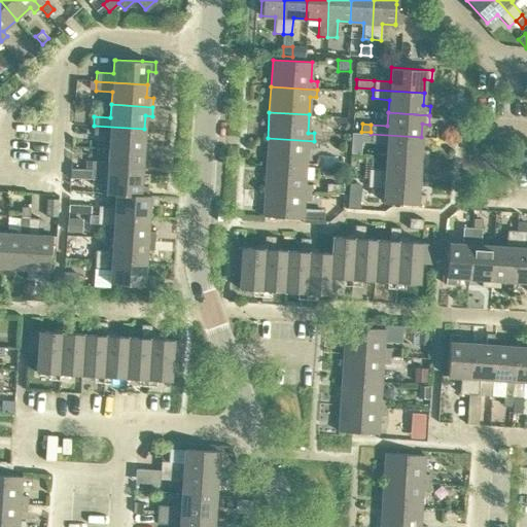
[(109,136),(108,148),(149,151),(150,142),(143,142),(144,129),(94,126),(93,135),(109,136)]
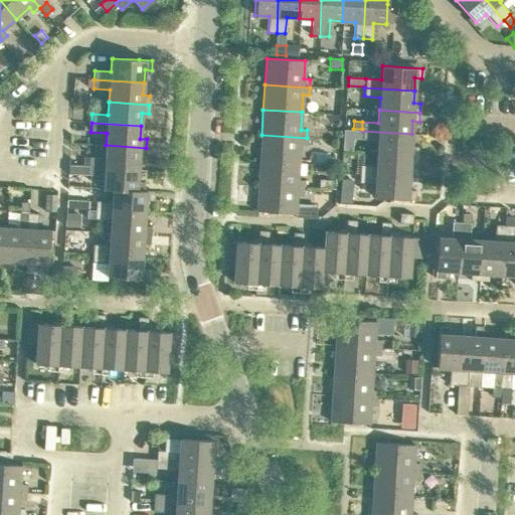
[(377,141),(376,153),(417,156),(417,147),(410,146),(411,134),(362,131),(361,135),(361,140),(377,141)]
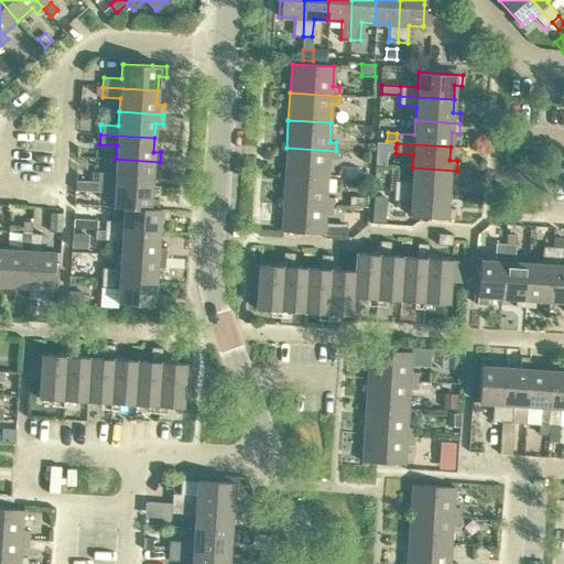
[(286,148),(284,175),(327,177),(328,159),(335,160),(336,151),(286,148)]
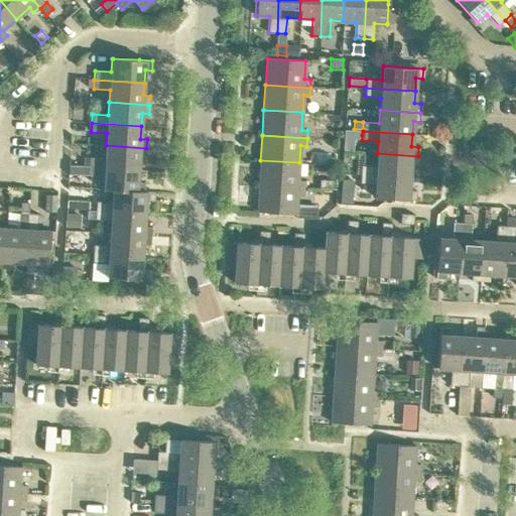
[(89,157),(89,166),(138,169),(139,156),(146,157),(146,148),(106,145),(105,158),(89,157)]
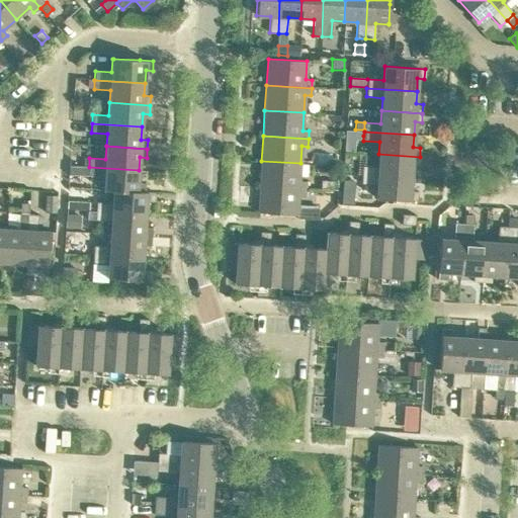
[(361,166),(361,175),(411,178),(412,165),(419,166),(420,157),(378,154),(377,167),(361,166)]
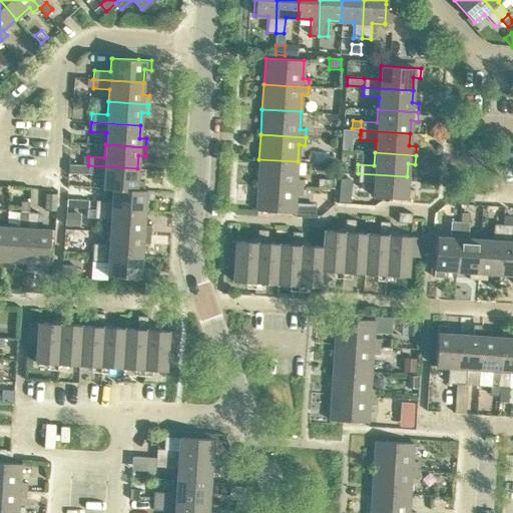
[(259,159),(257,184),(302,187),(303,179),(296,179),(298,161),(259,159)]
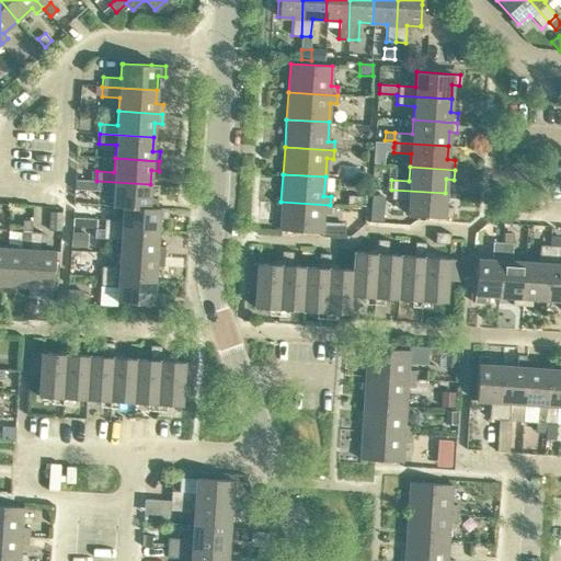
[(87,190),(95,191),(96,181),(90,180),(75,180),(73,189),(87,190)]
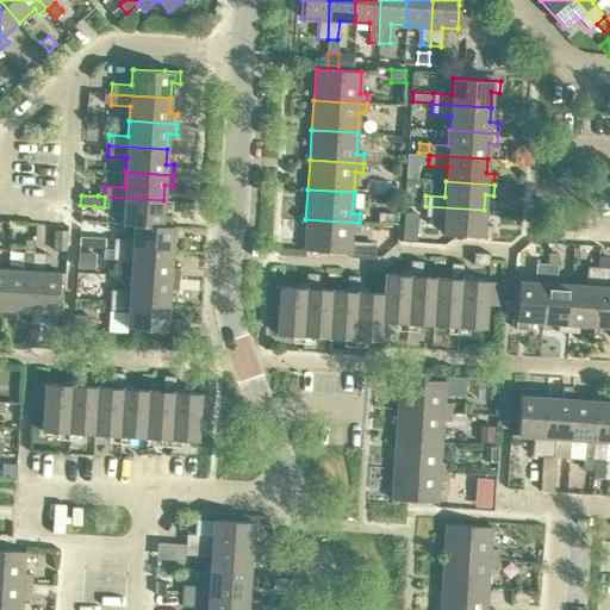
[(122,224),(134,224),(170,226),(170,216),(162,216),(163,200),(105,197),(104,207),(123,209),(122,224)]
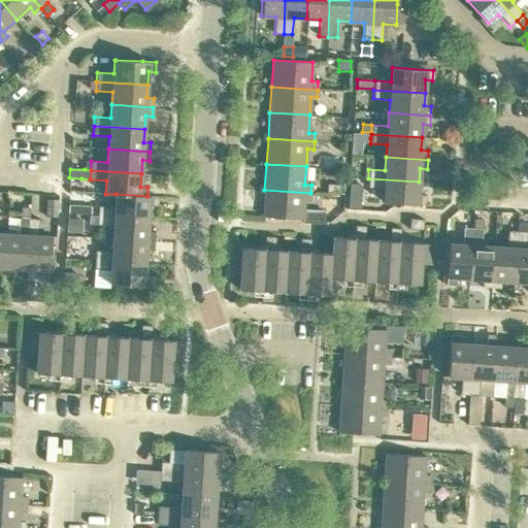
[(419,182),(368,178),(367,188),(384,189),(383,202),(425,205),(425,195),(418,195),(419,182)]
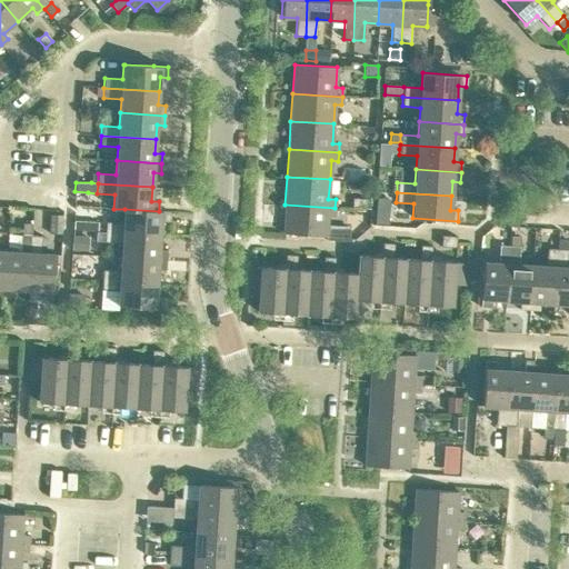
[(335,208),(285,205),(283,233),(326,236),(327,216),(335,217),(335,208)]
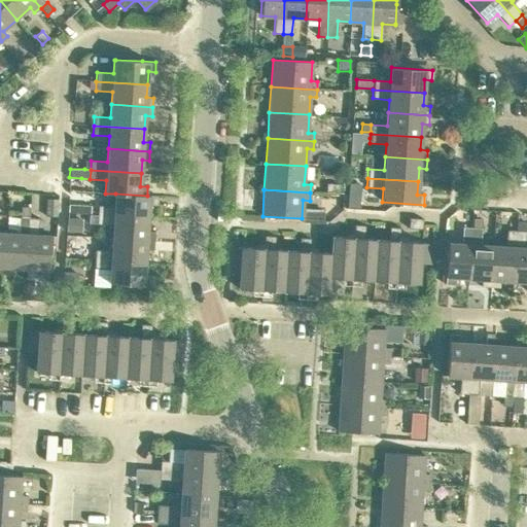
[(98,205),(97,215),(148,218),(148,205),(155,206),(156,196),(147,196),(115,194),(114,207),(98,205)]
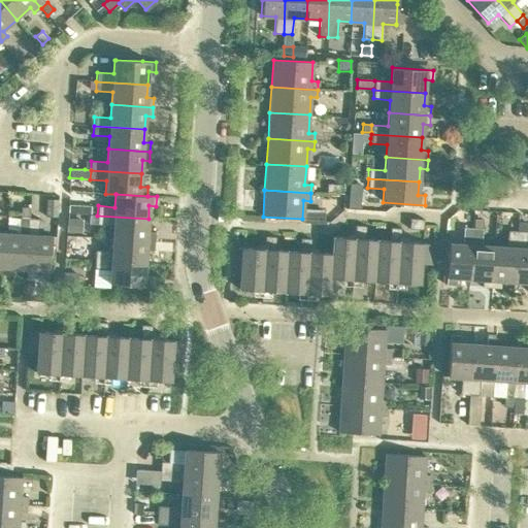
[(348,197),(347,209),(359,209),(360,198),(348,197)]
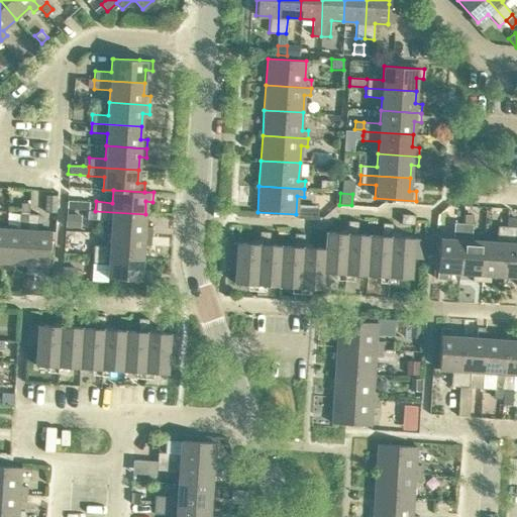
[(43,213),(56,213),(57,196),(45,195),(43,213)]
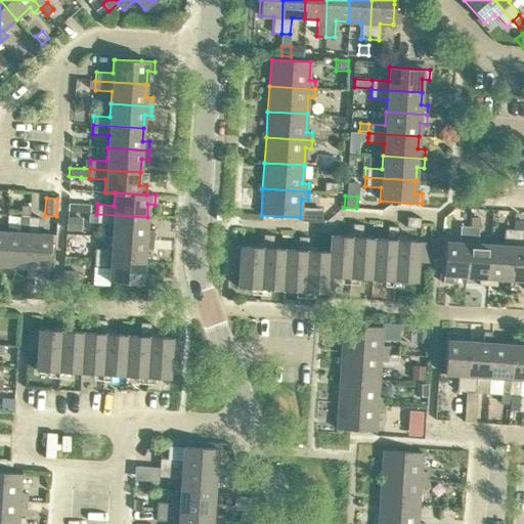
[(26,267),(29,216),(30,207),(20,206),(18,232),(6,231),(3,272),(12,273),(13,266),(26,267)]
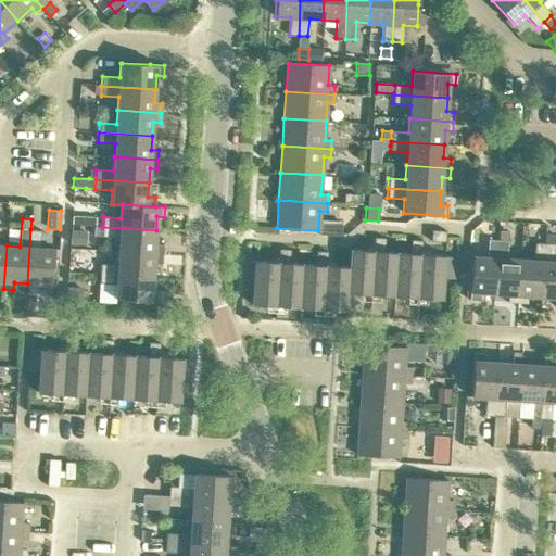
[(92,236),(102,236),(102,227),(93,227),(92,236)]
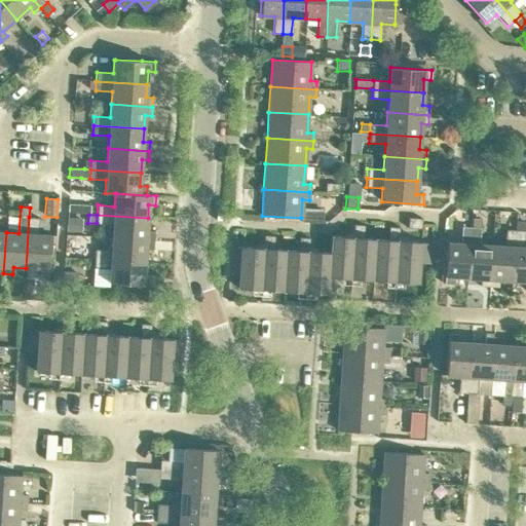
[(113,224),(112,237),(153,240),(154,231),(147,230),(148,218),(97,215),(97,223),(113,224)]
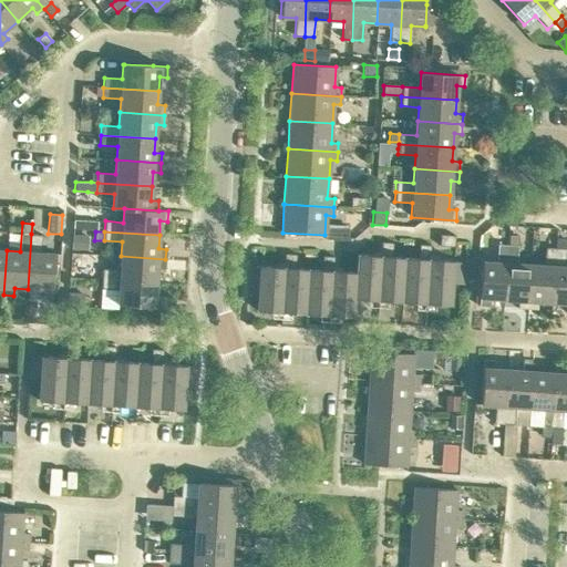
[(31,234),(28,289),(42,289),(41,297),(52,298),(54,254),(40,253),(41,235),(31,234)]
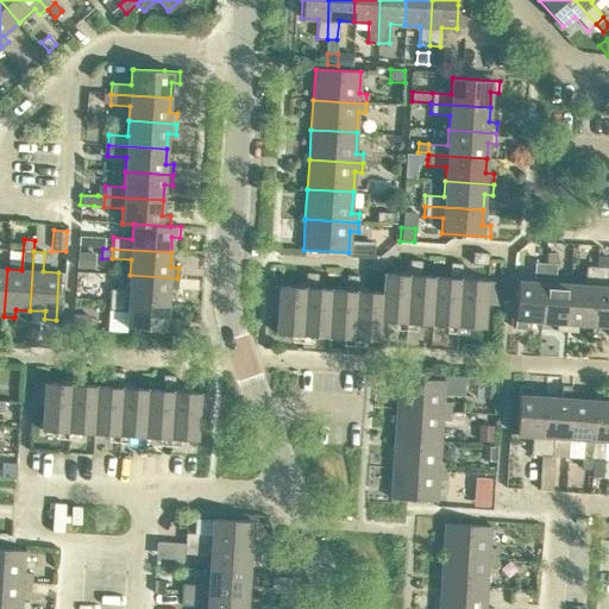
[(94,270),(95,253),(79,252),(77,269),(94,270)]
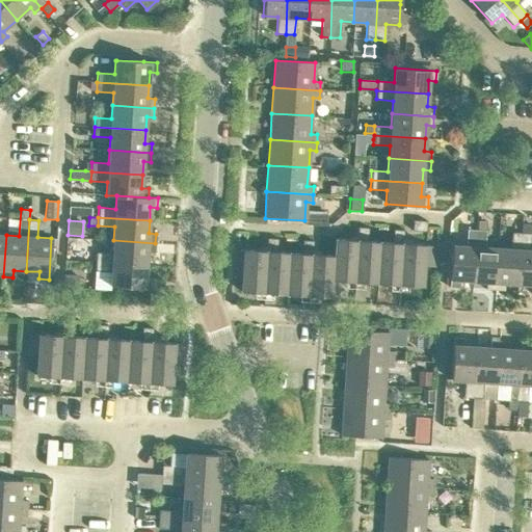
[(411,231),(425,232),(426,220),(413,220),(411,231)]
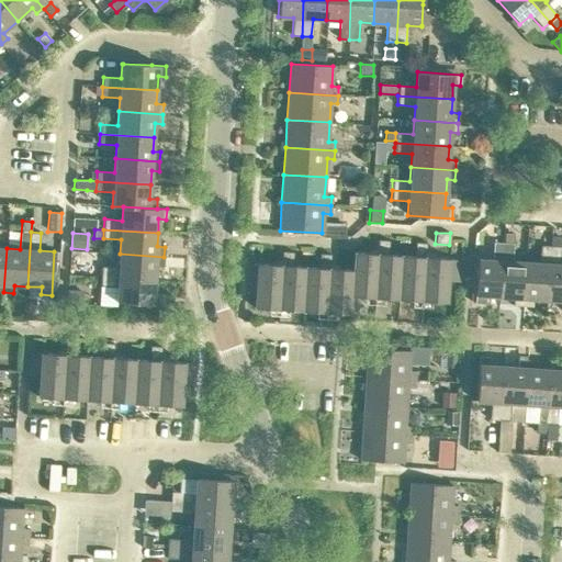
[(485,296),(499,296),(503,243),(493,243),(492,260),(478,259),(474,303),(485,304),(485,296)]
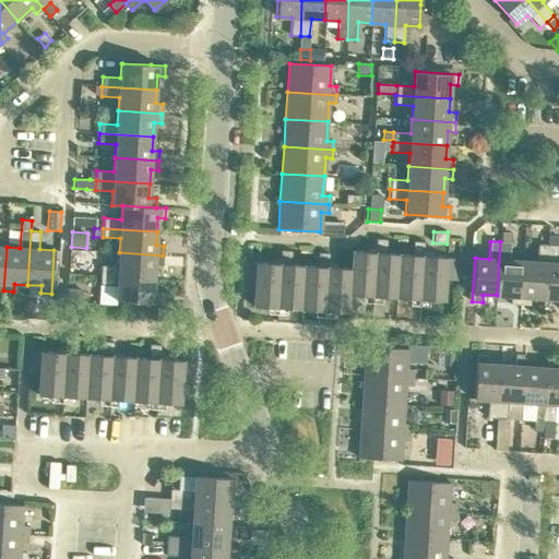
[(510,304),(520,305),(522,261),(509,260),(510,242),(500,241),(497,295),(510,296),(510,304)]
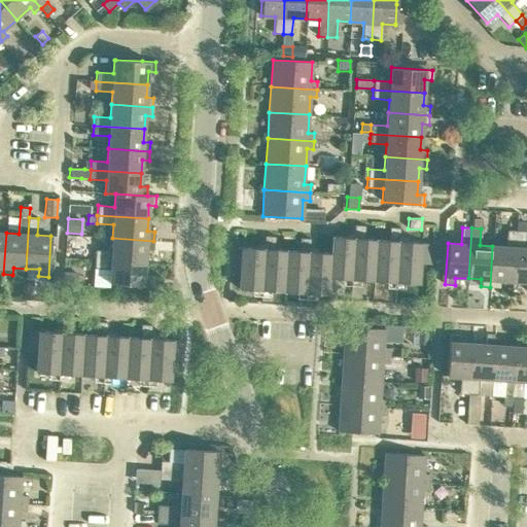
[(499,280),(513,281),(516,231),(506,230),(505,246),(492,246),(490,287),(499,287),(499,280)]
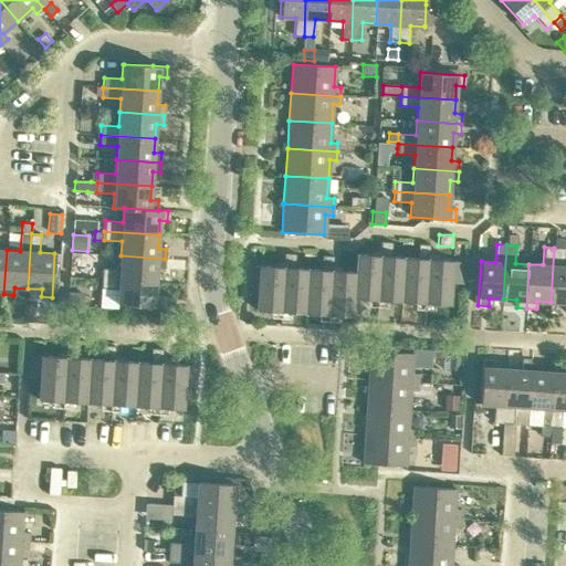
[(564,311),(565,311),(565,265),(563,266),(564,249),(554,248),(551,302),(564,303),(564,311)]
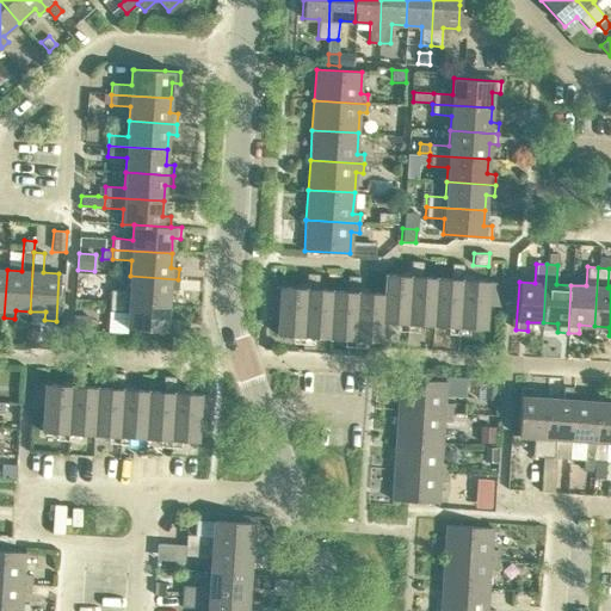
[(384,275),(383,294),(382,322),(433,326),(437,278),(421,277),(409,276),(384,275)]
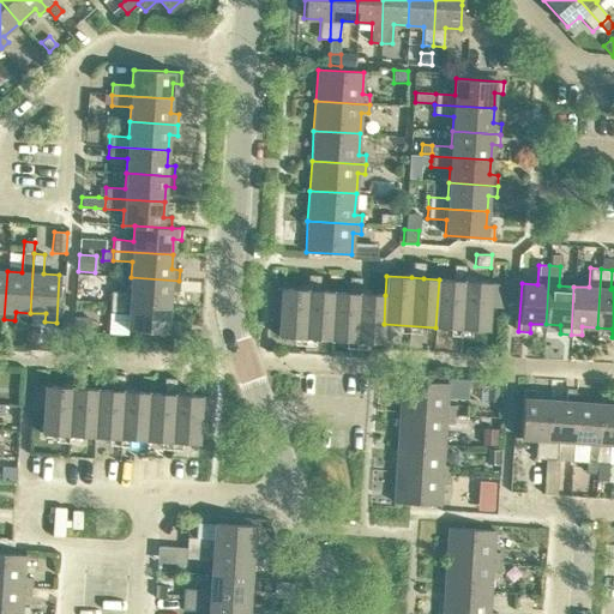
[(110,292),(109,302),(169,306),(170,290),(179,292),(179,281),(131,277),(130,293),(110,292)]
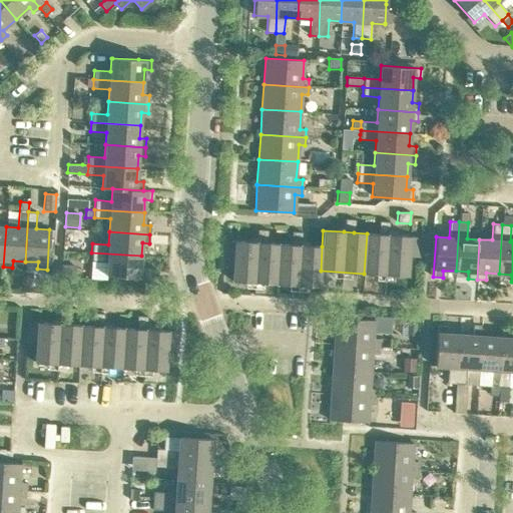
[(367,233),(364,274),(407,277),(409,257),(409,249),(409,243),(410,236),(410,235),(388,234),(378,233),(367,233)]
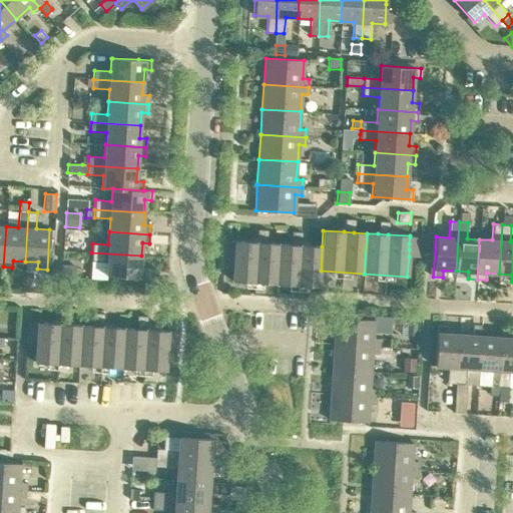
[(232,281),(276,284),(279,243),(267,242),(257,242),(234,240),(234,241),(234,247),(233,254),(233,262),(232,281)]
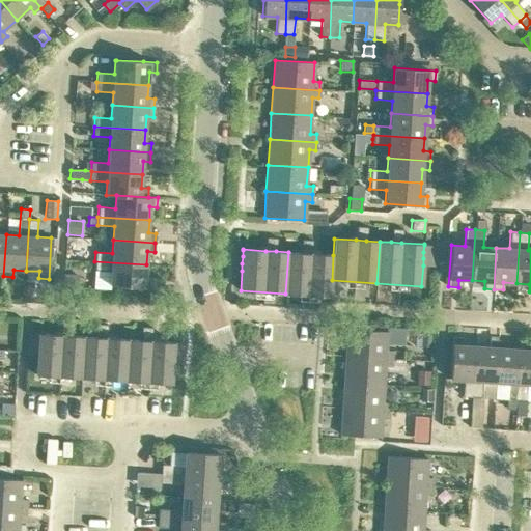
[(288,252),(285,294),(331,297),(332,280),(333,255),(311,253),(301,253),(288,252)]
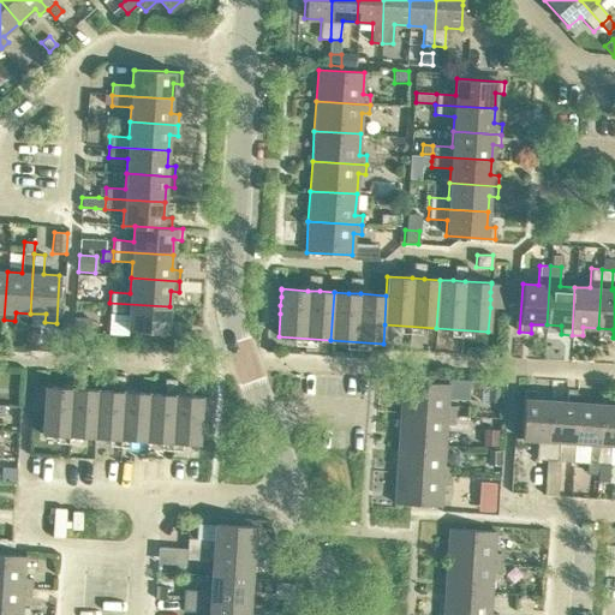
[(169,306),(109,303),(109,312),(129,315),(127,330),(175,333),(177,322),(168,321),(169,306)]
